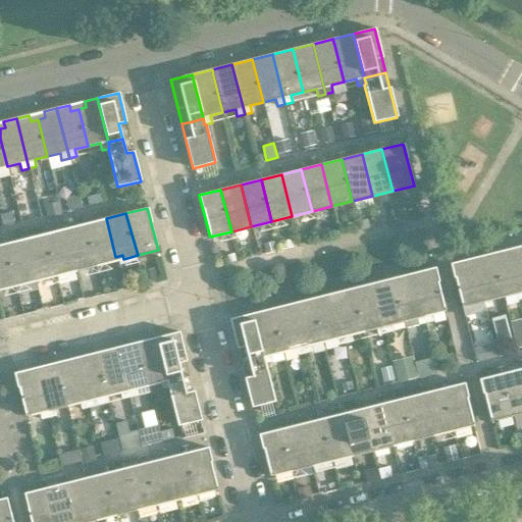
[(106,218),(86,223),(97,265),(109,262),(108,259),(115,257),(106,218)]
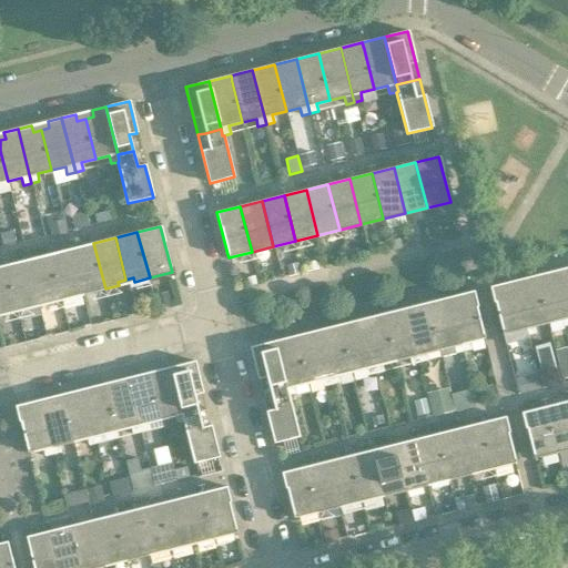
[(93,243),(71,249),(82,291),(89,288),(90,293),(105,288),(93,243)]
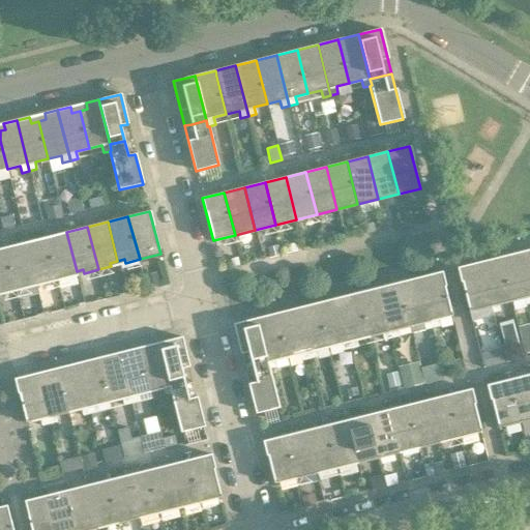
[(66,232),(46,237),(57,280),(70,276),(69,272),(77,271),(66,232)]
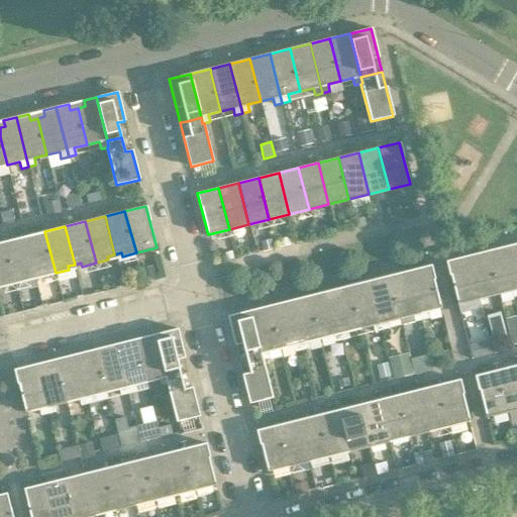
[(44,231),(25,236),(34,275),(41,273),(41,277),(56,273),(44,231)]
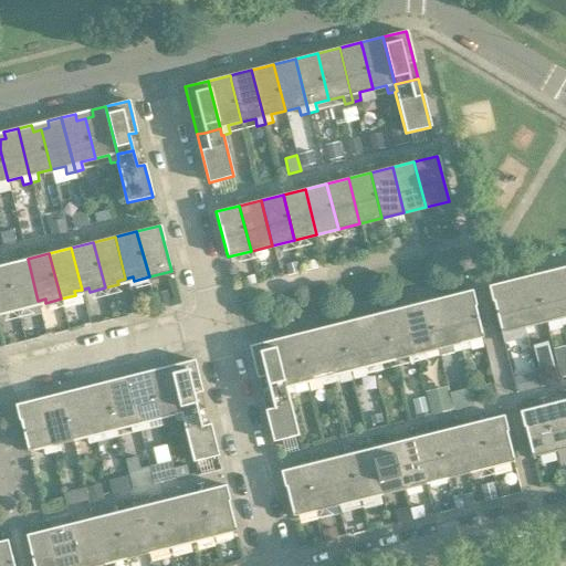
[(28,259),(6,264),(18,310),(31,306),(30,302),(38,301),(28,259)]
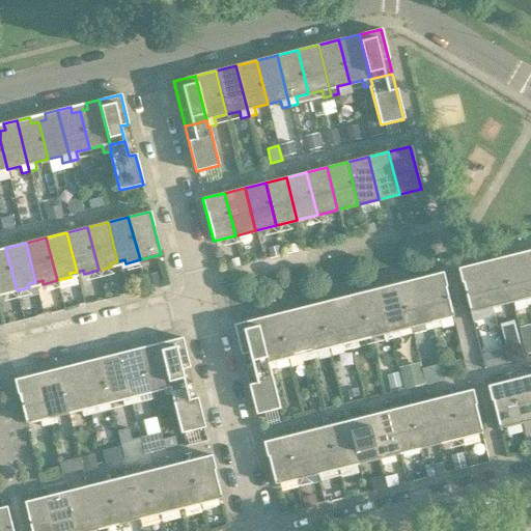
[(5,248),(0,249),(0,294),(17,290),(5,248)]
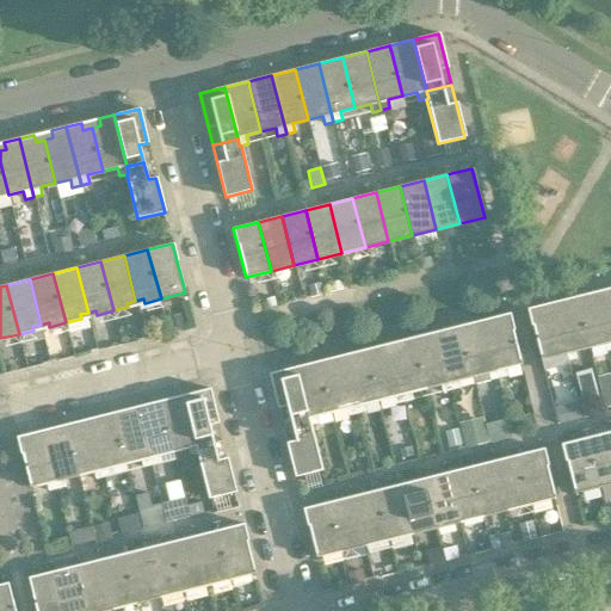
[(610,287),(600,290),(610,334),(610,287)]
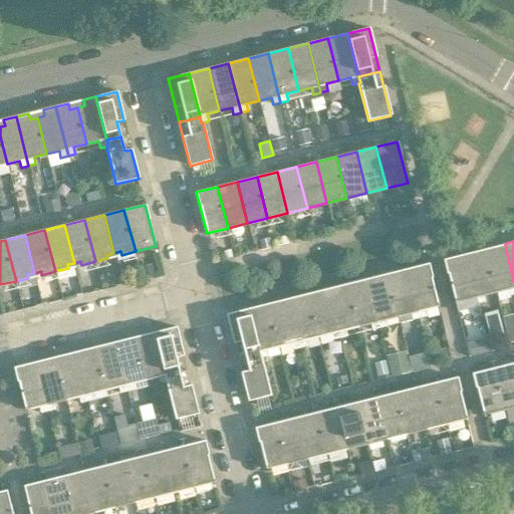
[(513,281),(505,244),(492,247),(485,249),(486,255),(495,291),(508,288),(510,295),(513,294),(513,281)]
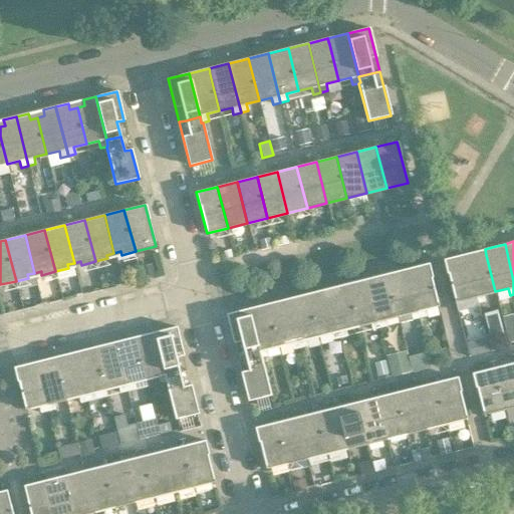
[(495,291),(486,255),(485,249),(465,254),(477,303),(485,301),(483,294),(495,291)]
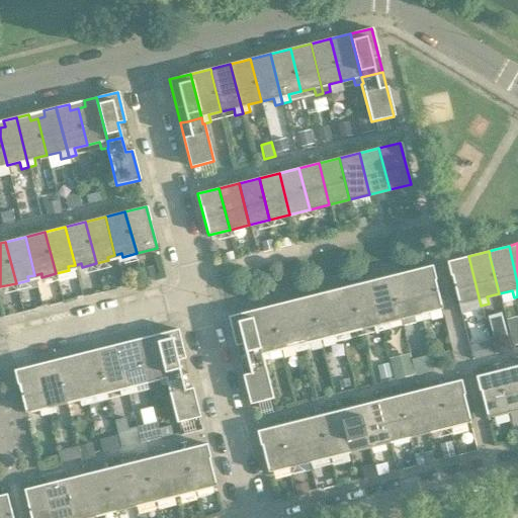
[(482,309),(481,306),(468,256),(447,261),(458,304),(460,315),(482,309)]
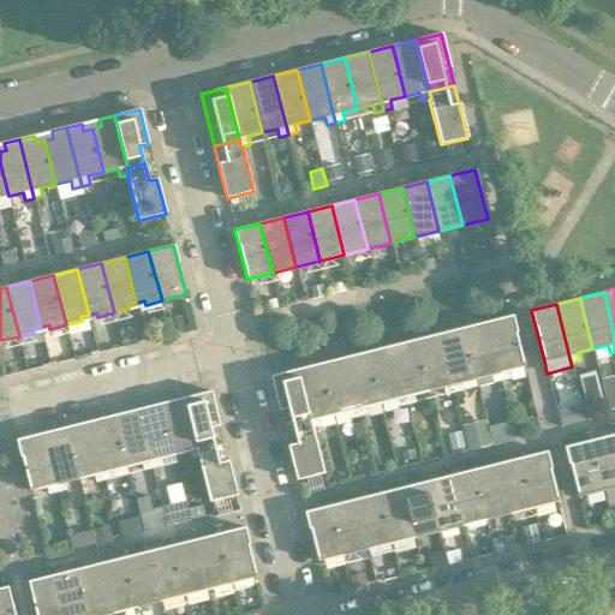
[(512,315),(501,318),(487,322),(501,381),(511,378),(508,370),(524,366),(513,322),(512,315)]
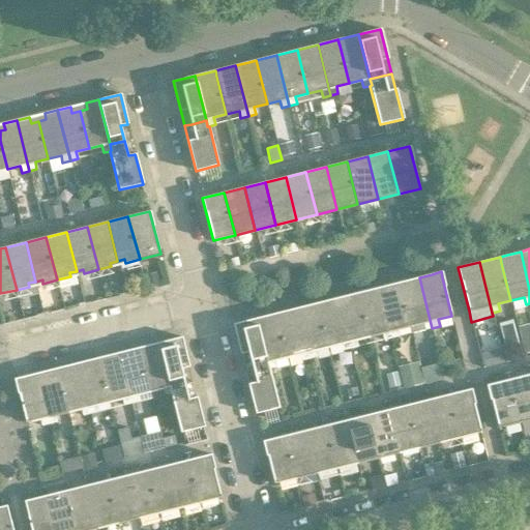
[(419,277),(407,281),(399,283),(401,289),(410,326),(422,323),(424,330),(432,328),(419,277)]
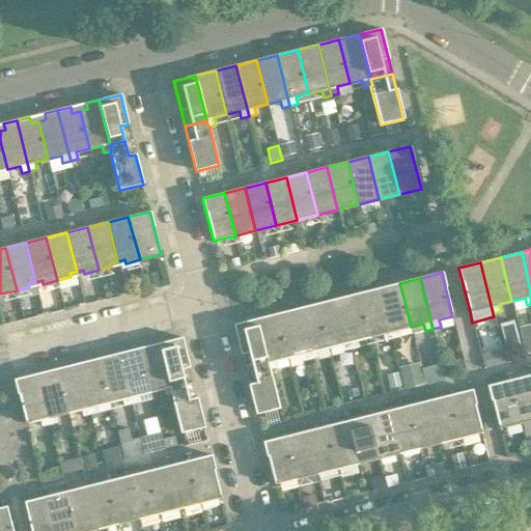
[(399,283),(379,288),(392,339),(399,337),(397,330),(411,327),(401,289),(399,283)]
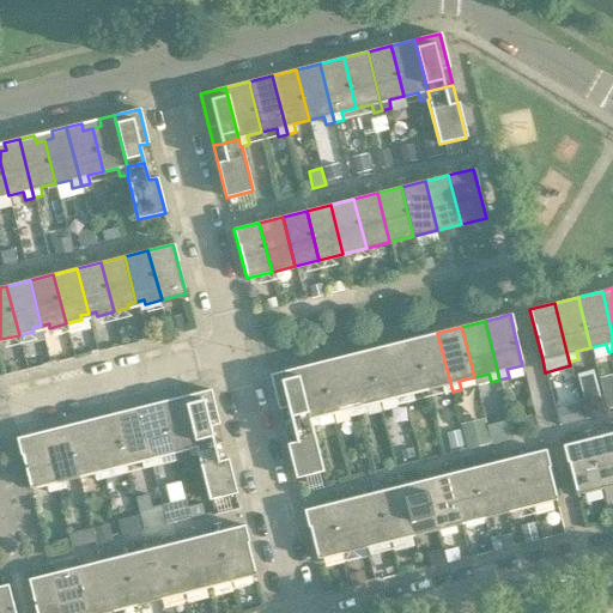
[(437,333),(423,337),(414,339),(416,346),(426,389),(442,386),(443,394),(453,392),(437,333)]
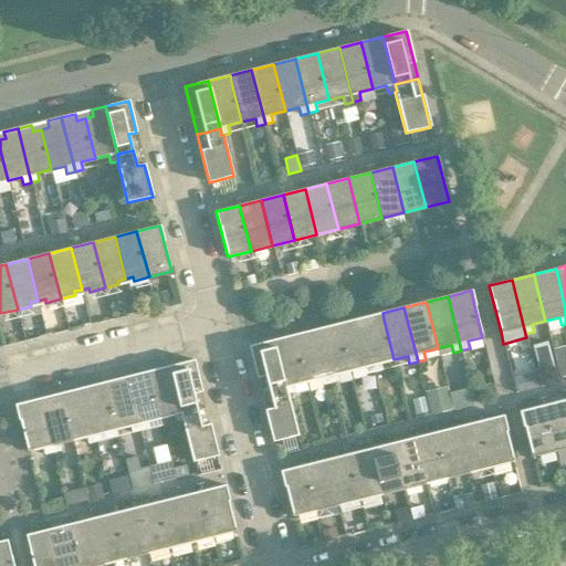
[(383,313),(374,314),(360,317),(374,373),(381,370),(380,363),(394,359),(384,320),(383,313)]
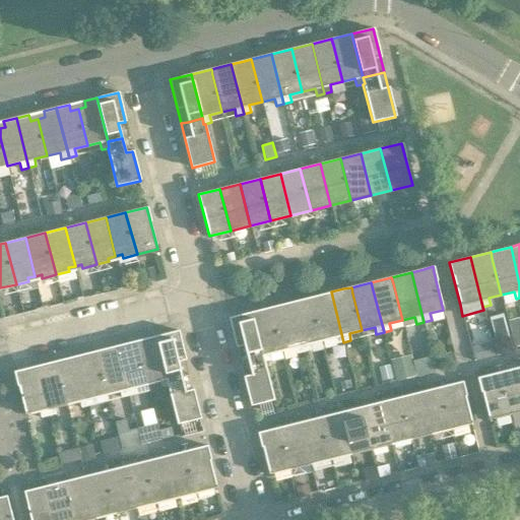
[(331,291),(318,296),(311,297),(313,303),(321,340),(334,337),(336,344),(343,342),(331,291)]
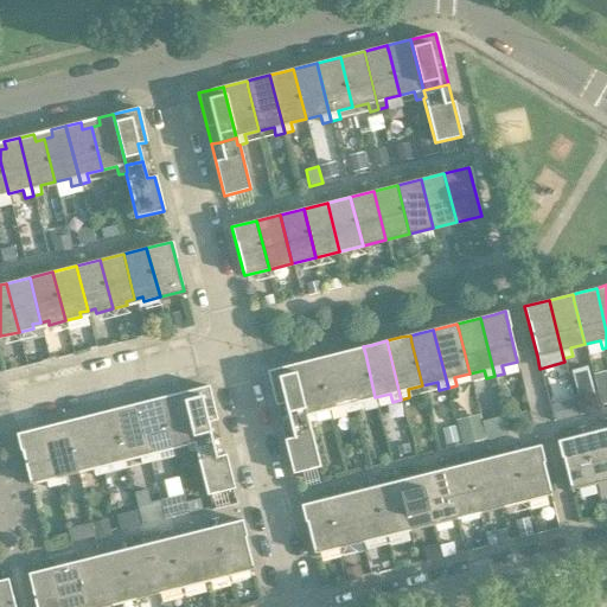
[(363,346),(355,349),(339,352),(355,411),(363,409),(360,401),(375,397),(365,353),(363,346)]
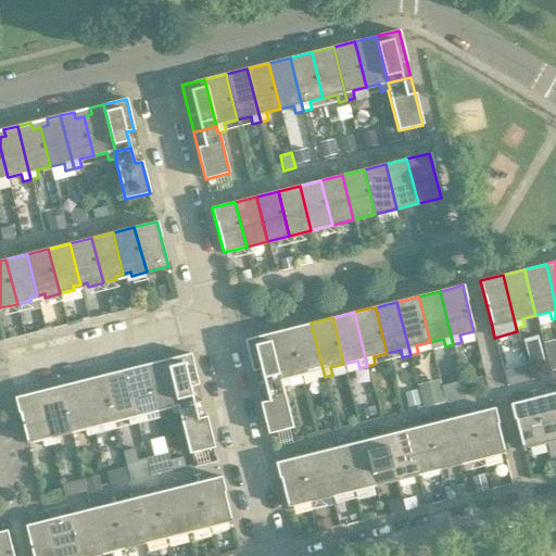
[(311,323),(298,327),(290,328),(291,335),(301,375),(315,371),(316,378),(325,377),(311,323)]
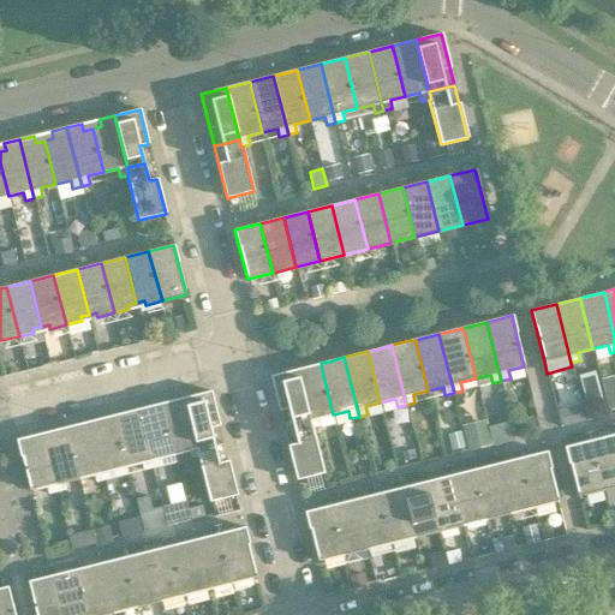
[(321,363),(311,365),(297,369),(310,422),(311,428),(312,428),(320,427),(318,418),(333,415),(322,370),(321,363)]
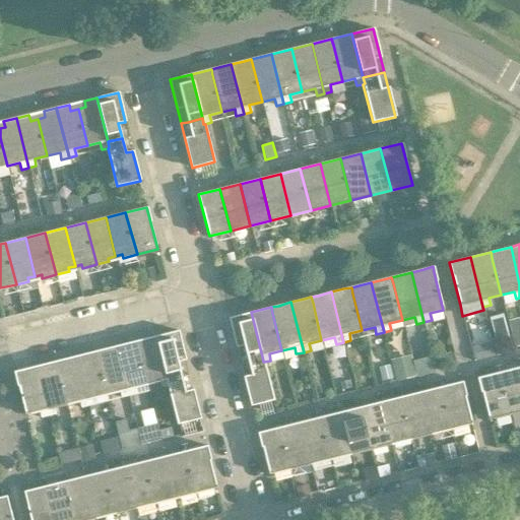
[(244,345),(247,360),(262,356),(251,312),(230,318),(237,347),(244,345)]
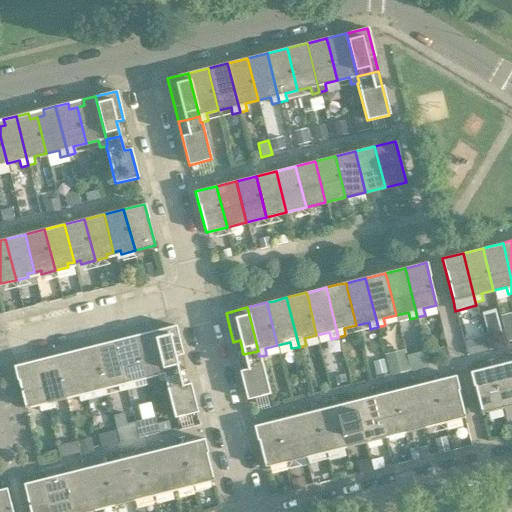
[(485,340),(488,350),(499,348),(496,337),(501,336),(494,310),(482,313),(489,339),(485,340)]
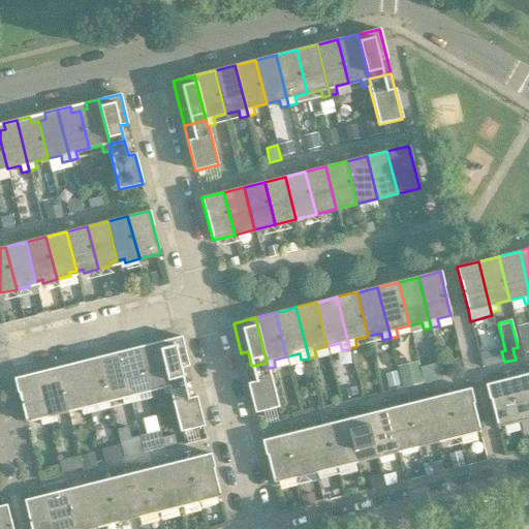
[(181,336),(159,342),(170,386),(185,383),(181,368),(188,366),(181,336)]
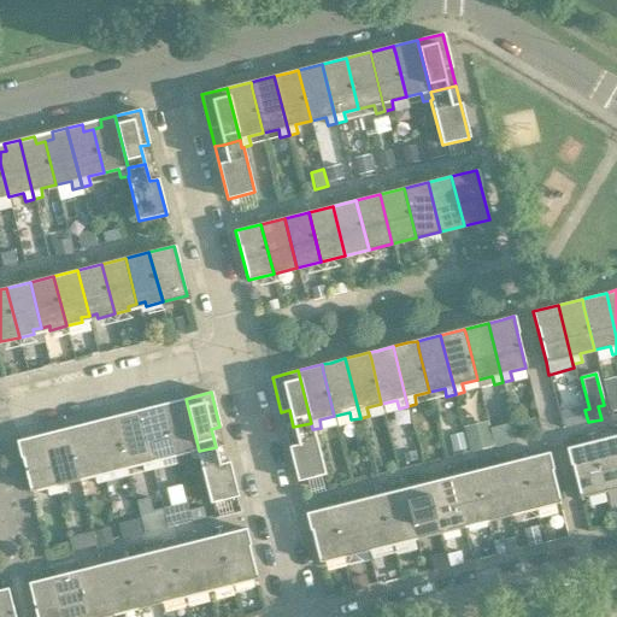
[(172,410),(164,412),(175,456),(189,452),(192,460),(199,458),(200,458),(199,451),(186,399),(170,403),(172,410)]
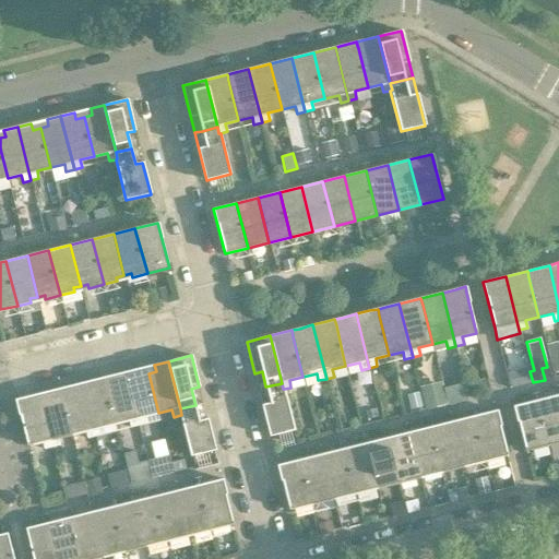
[(139,368),(125,372),(139,426),(146,424),(144,416),(158,413),(149,373),(140,376),(139,368)]
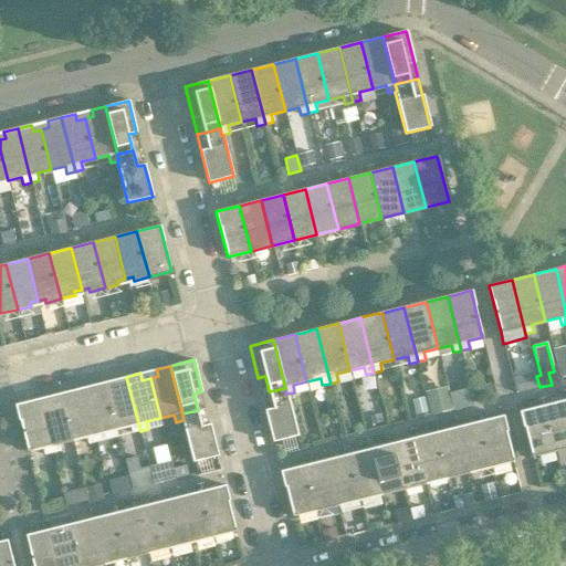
[(516,390),(534,386),(531,374),(514,378),(516,390)]
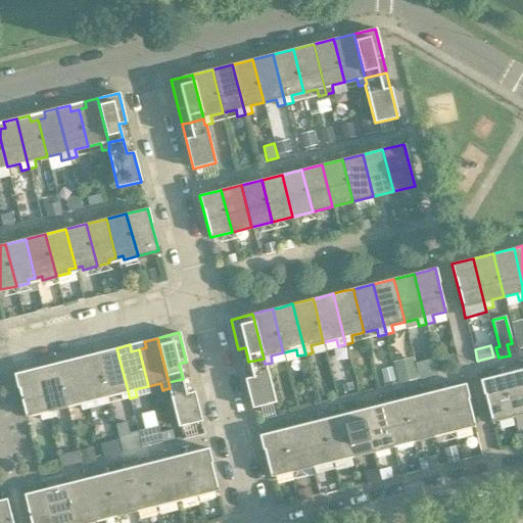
[(418,347),(411,349),(418,378),(438,373),(435,358),(421,362),(418,347)]
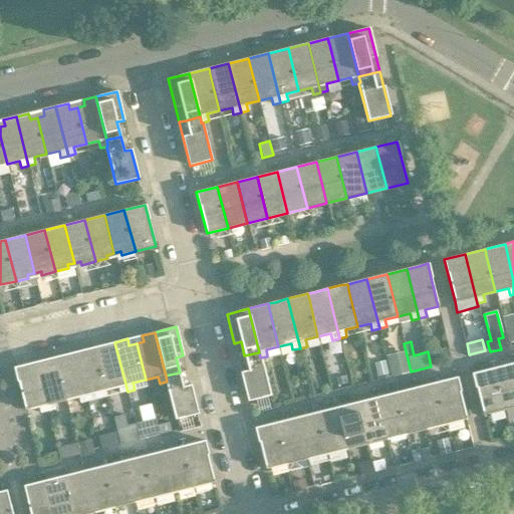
[(103,351),(96,353),(105,390),(118,387),(119,394),(127,392),(114,342),(102,345),(103,351)]
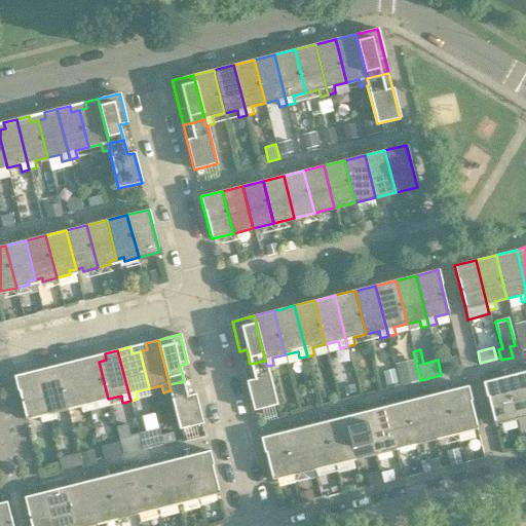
[(108,399),(99,362),(91,363),(89,357),(77,360),(90,411),(97,409),(96,402),(108,399)]
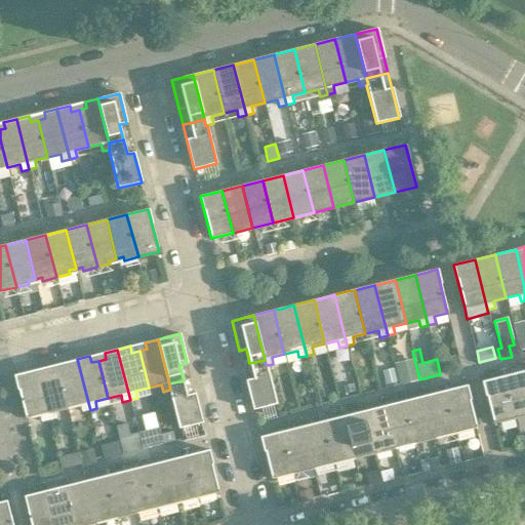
[(90,410),(77,359),(64,363),(66,369),(58,371),(68,408),(80,405),(83,417),(91,415),(90,410)]
